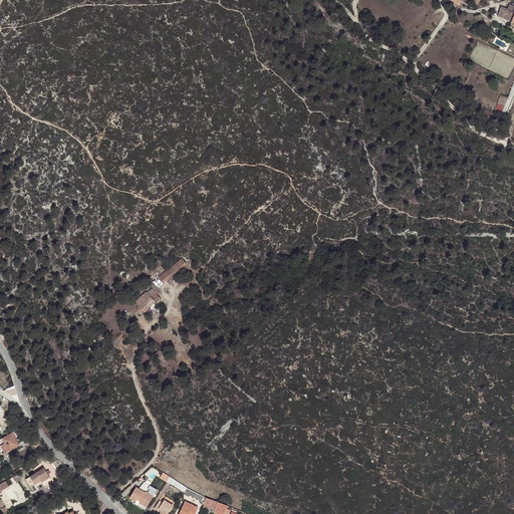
[(513,22),(513,17),(513,6),(510,5),(505,18),(513,22)]
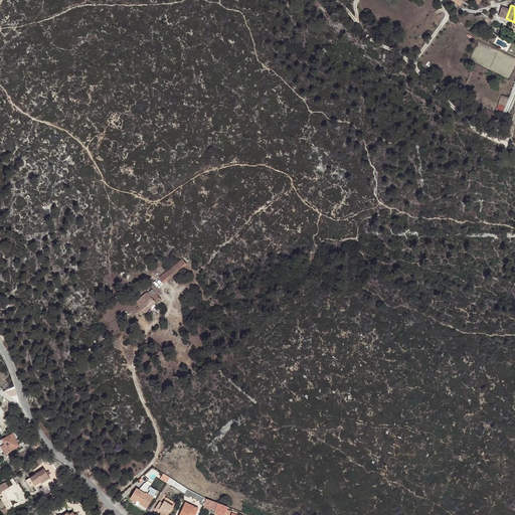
[(497,107),(504,109),(508,98),(501,96),(497,107)]
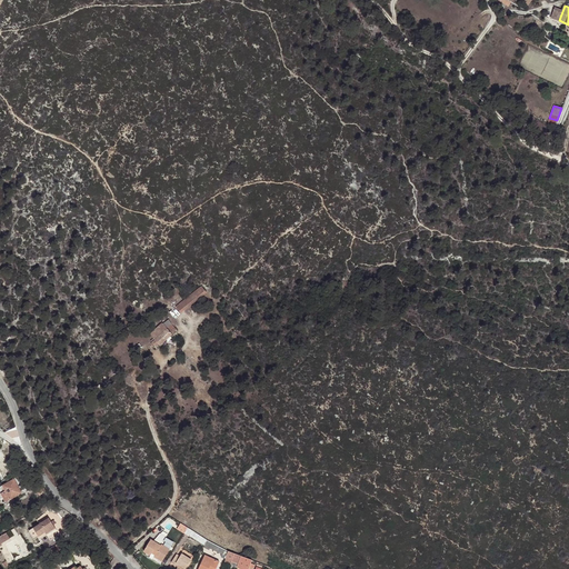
[(180,311),(206,290),(202,286),(177,307),(180,311)]
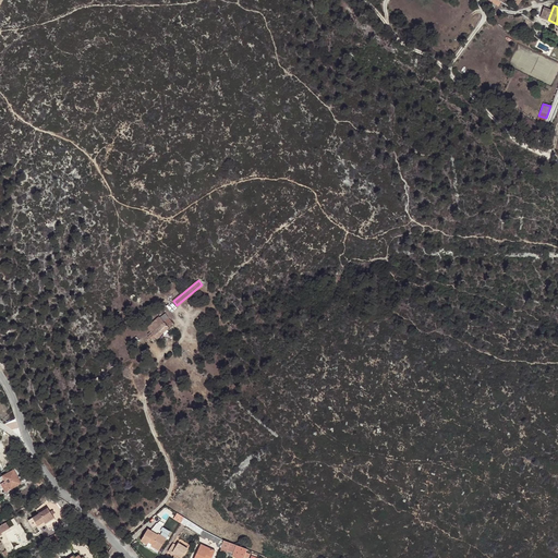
[(204,287),(202,284),(177,305),(178,308),(204,287)]
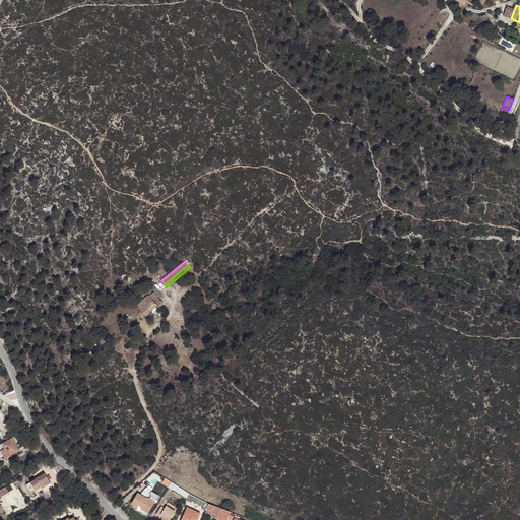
[(148,290),(154,285),(151,282),(145,287),(148,290)]
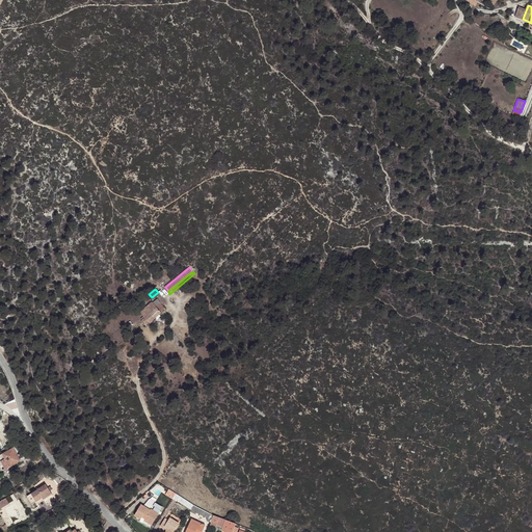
[(159,311),(163,307),(160,303),(156,308),(152,302),(140,313),(144,318),(142,320),(147,326),(161,314),(159,311)]
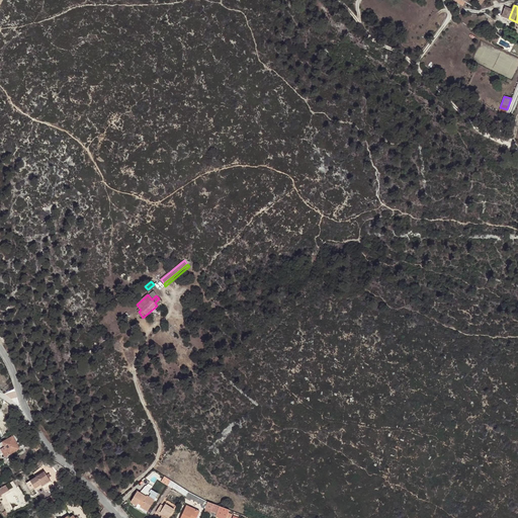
[(13,448),(17,445),(12,436),(0,442),(0,447),(4,456),(14,451),(13,448)]
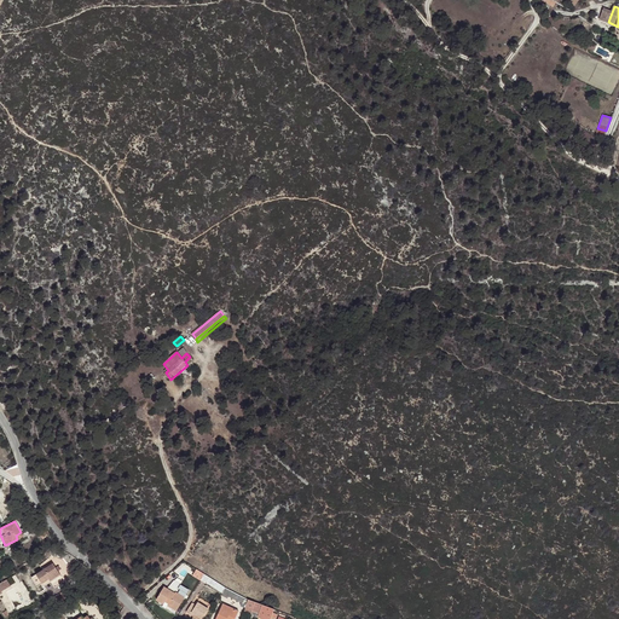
[(47,579),(48,582),(59,576),(52,563),(35,574),(40,584),(47,579)]
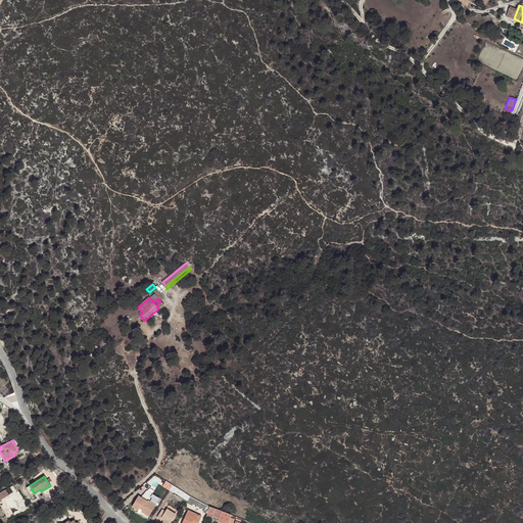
[(190,496),(176,488),(174,492),(188,502),(190,496)]
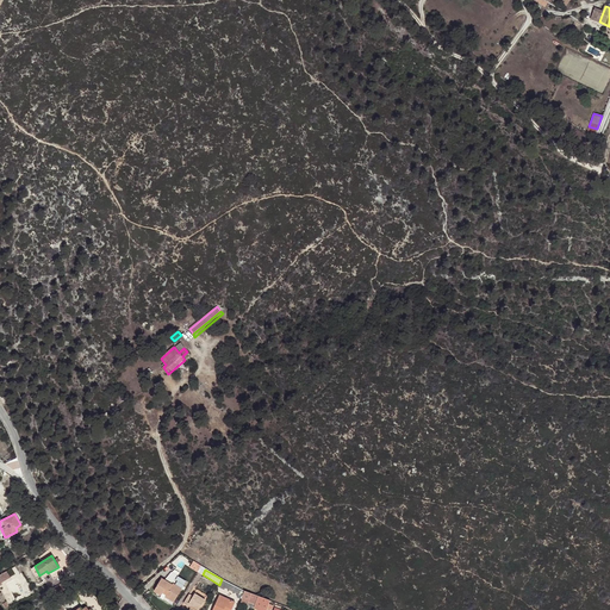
[(172,584),(173,583),(176,576),(172,572),(166,580),(172,584)]
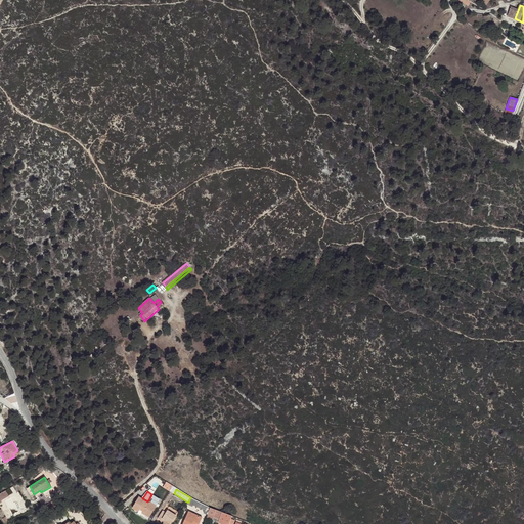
[(6,493),(0,496),(0,503),(9,497),(6,493)]
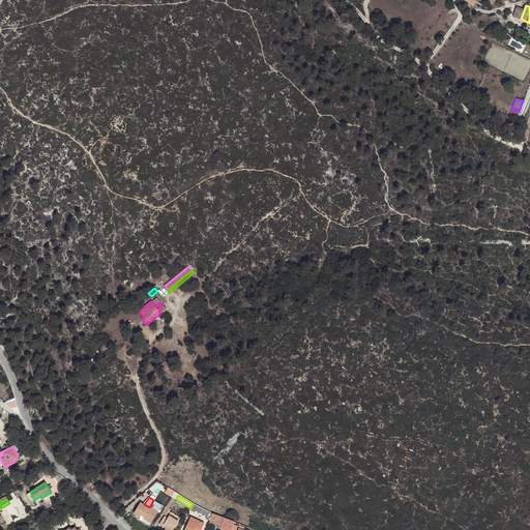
[(157,511),(150,506),(149,507),(144,504),(140,502),(134,512),(140,517),(141,514),(144,517),(143,518),(150,523),(157,511)]
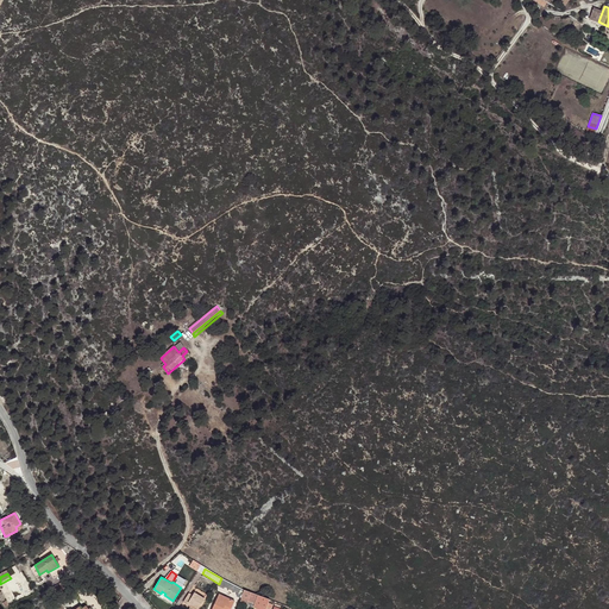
[(236,594),(238,589),(221,578),(219,584),(236,594)]
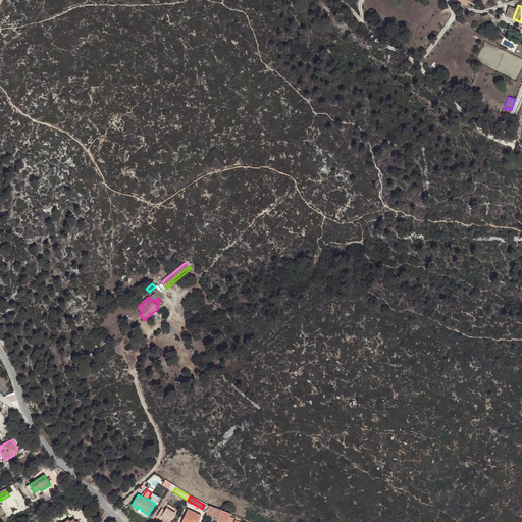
[(230,516),(219,512),(208,507),(205,513),(205,514),(204,518),(210,520),(211,517),(217,519),(215,521),(231,521),(232,520),(228,519),(230,516)]
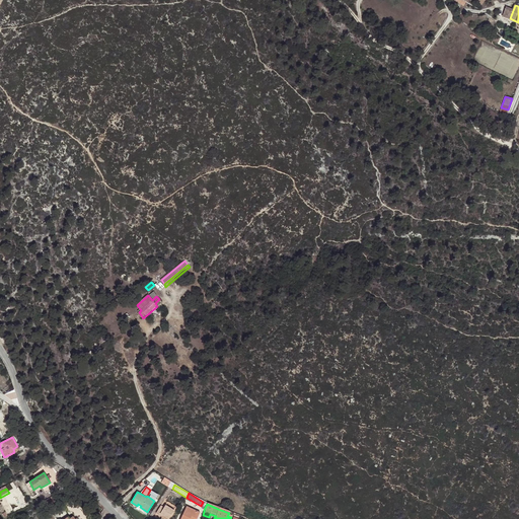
[(168,518),(173,510),(165,505),(163,507),(160,506),(156,513),(163,518),(164,516),(168,518)]
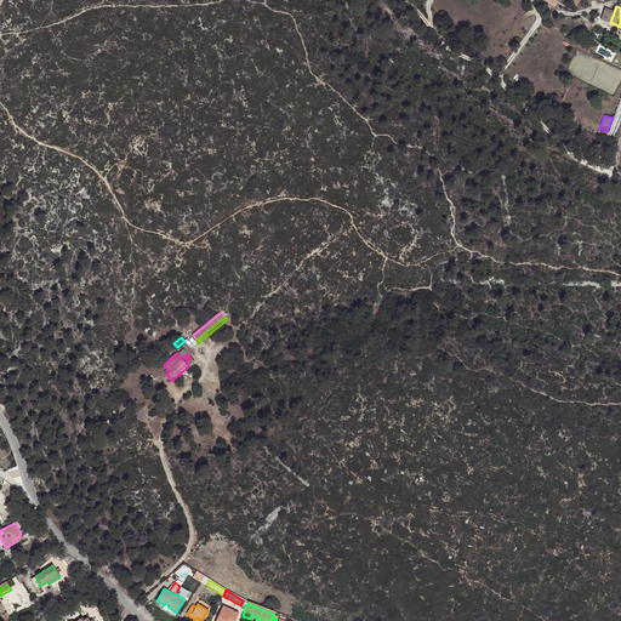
[(234,620),(239,614),(223,607),(215,620),(234,620)]
